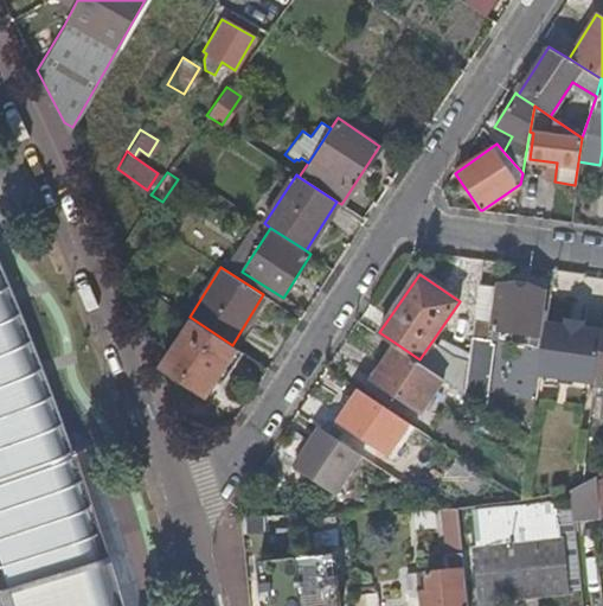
[(498,287),(480,285),(463,390),(478,401),(487,338),(534,345),(543,291),(498,285),(498,287)]
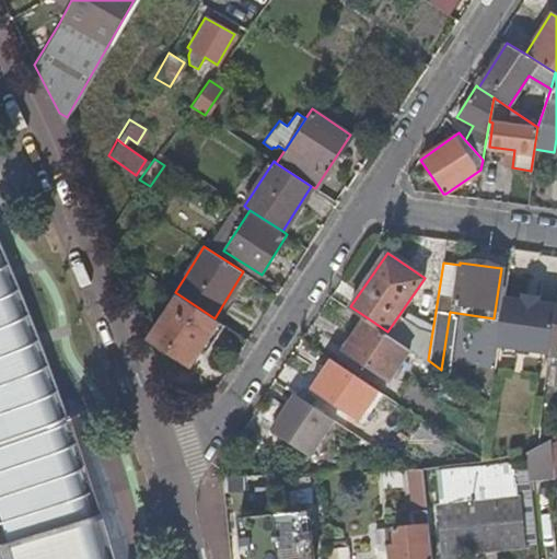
[(533,272),(508,269),(502,310),(528,313),(533,272)]
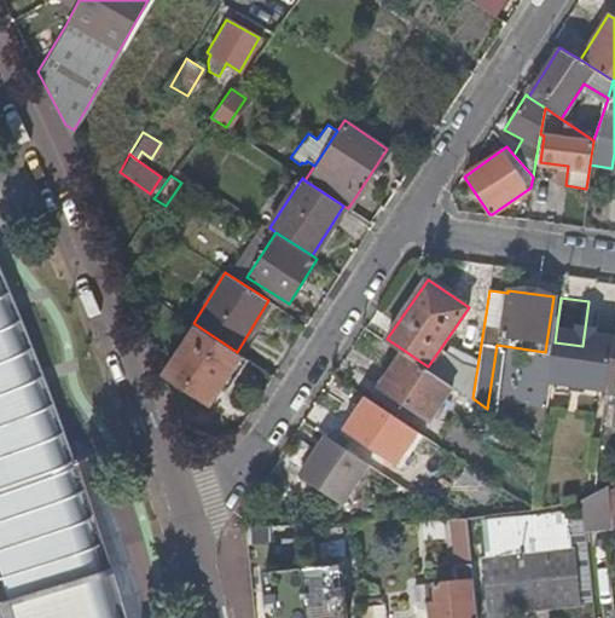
[(164,376),(209,406),(242,356),(237,352),(197,325),(177,358),(170,354),(161,370),(164,376)]
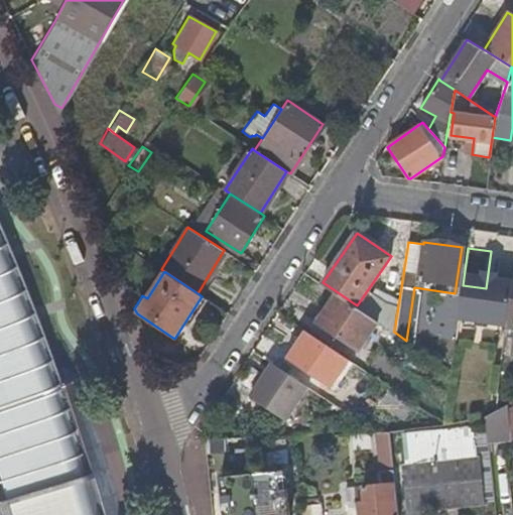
[(359,348),(378,320),(357,305),(338,292),(318,319),(359,348)]
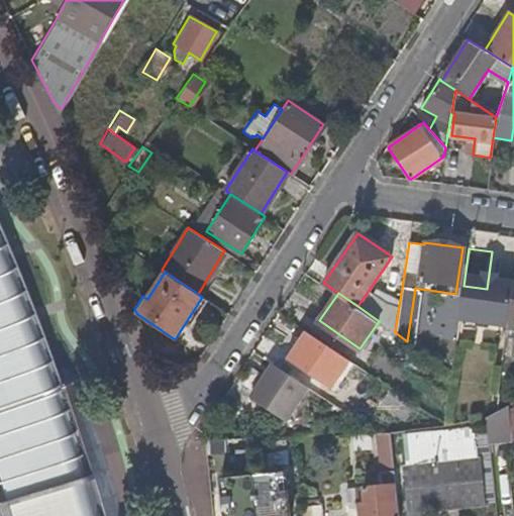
[(471,352),(502,357),(506,326),(509,305),(479,300),(471,352)]
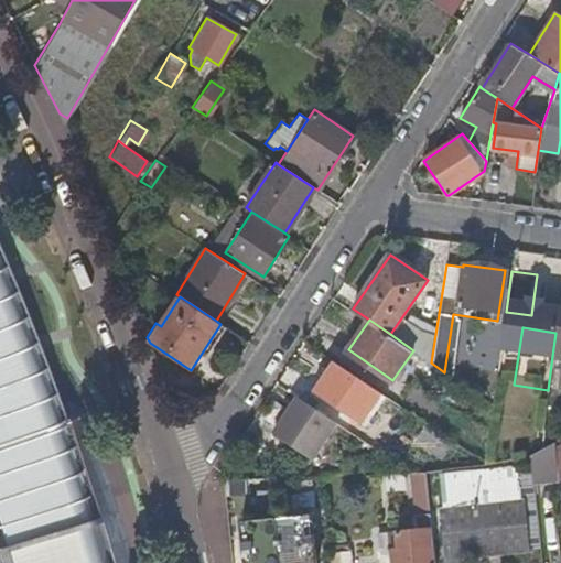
[(357,398),(368,382),(336,361),(331,369),(323,364),(317,372),(324,377),(316,390),(364,423),(373,410),(357,398)]
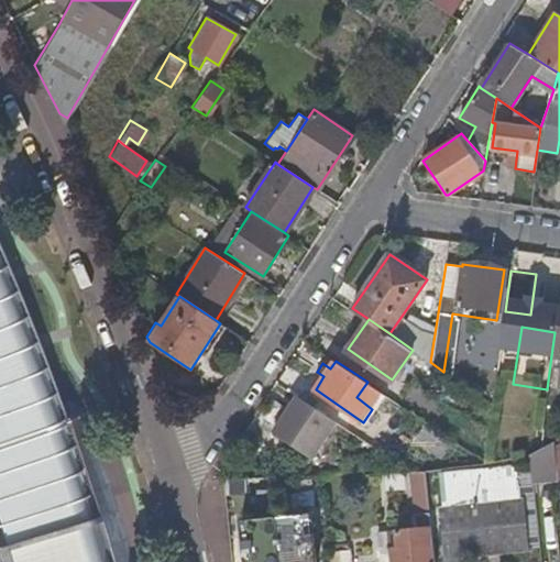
[(337,422),(296,395),(273,432),(313,458),(337,422)]
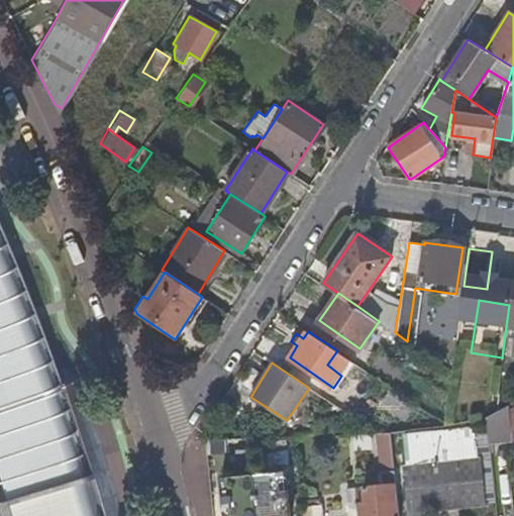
[(380,404),(402,419),(411,406),(389,391),(380,404)]
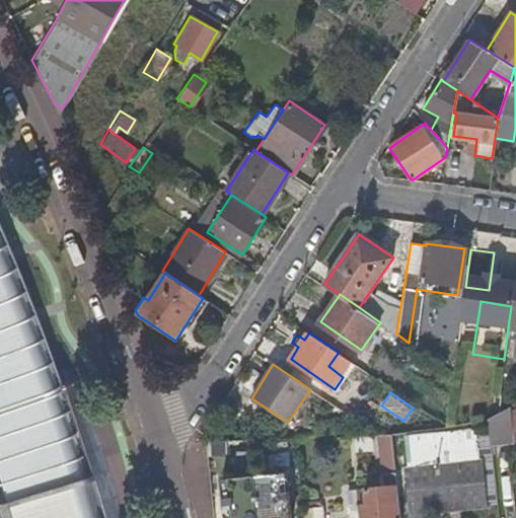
[(403,421),(381,405),(373,418),(395,432),(403,421)]
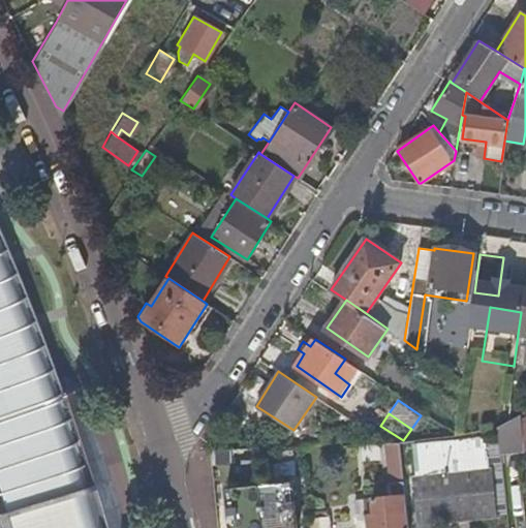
[(525,417),(520,421),(520,414),(505,423),(497,427),(498,436),(499,451),(525,447),(525,417)]
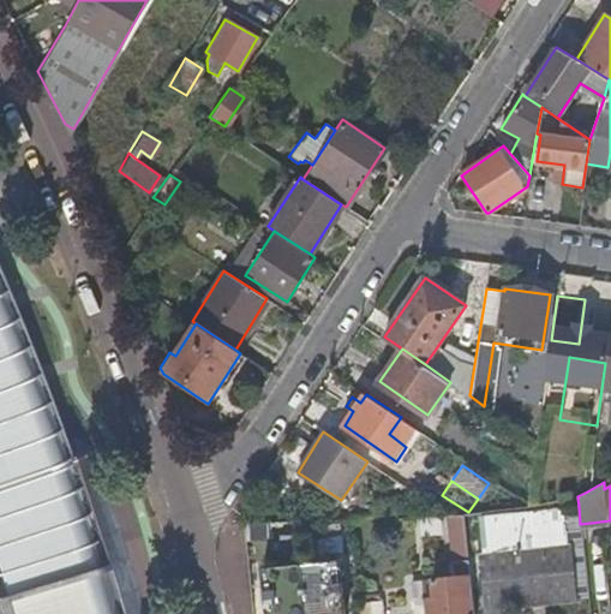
[(479,512),(479,517),(563,510),(579,507),(577,496),(527,506),(479,512)]
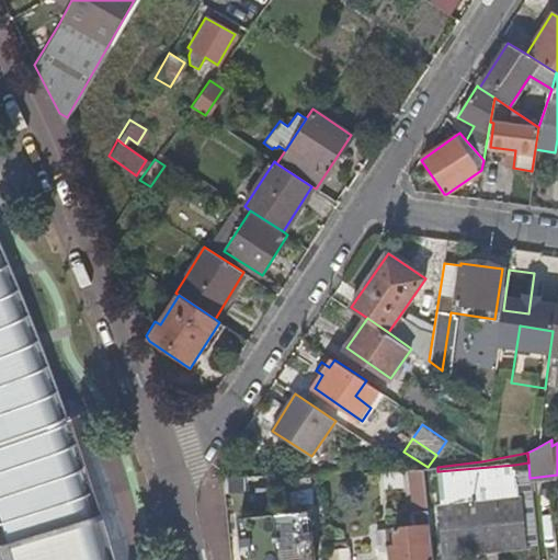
[(376,458),(356,458),(357,472),(377,471),(376,458)]
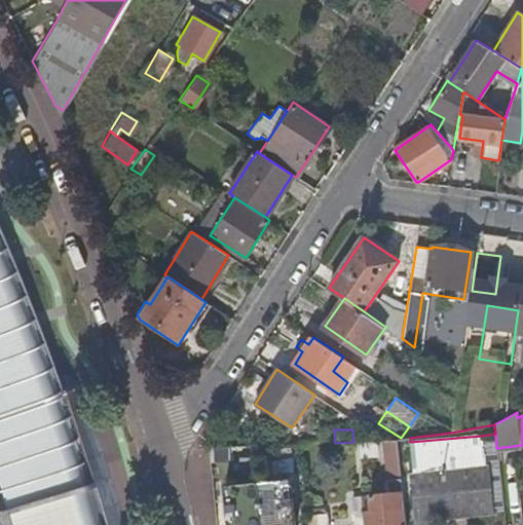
[(482,436),(489,512),(502,511),(496,448),(495,434),(482,436)]
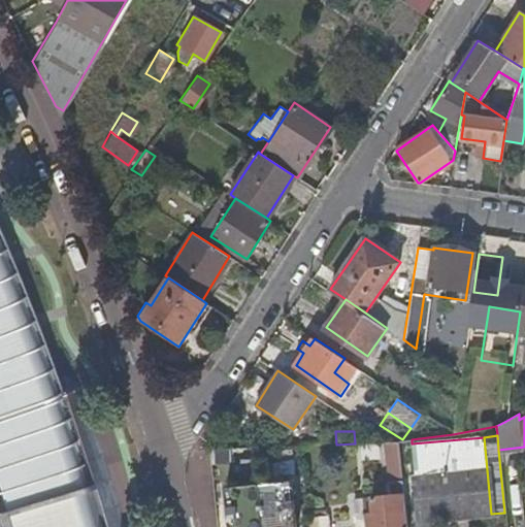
[(419,521),(491,514),(484,437),(412,443),(419,521)]
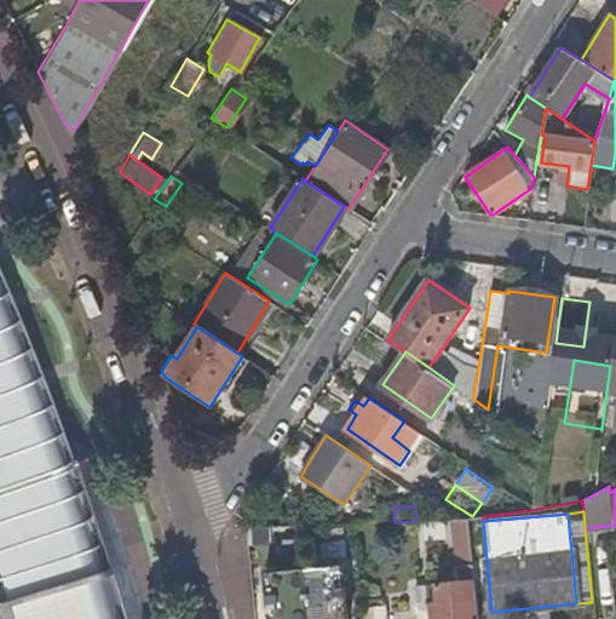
[(435,585),(436,594),(437,605),(429,606),(430,618),(476,618),(467,519),(453,520),(459,583),(435,585)]
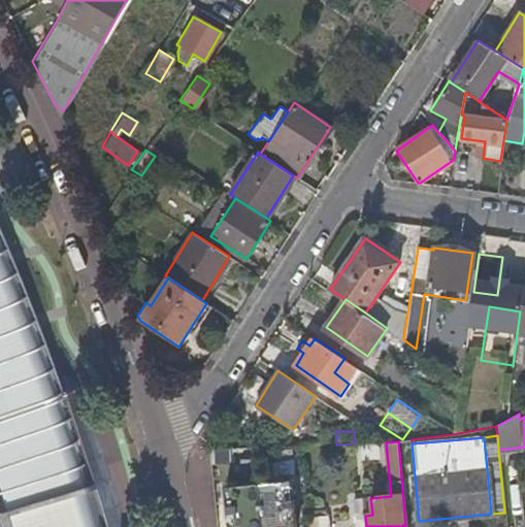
[(226,458),(225,448),(209,448),(210,459),(226,458)]
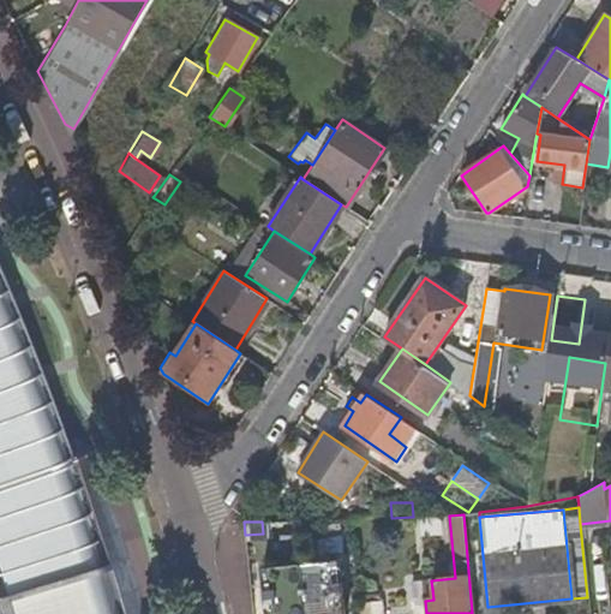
[(267,613),(343,613),(339,561),(263,568),(267,613)]
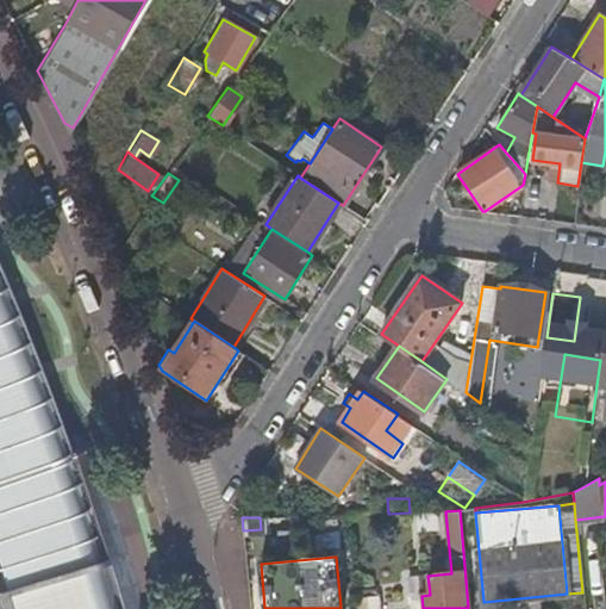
[(376,608),(374,584),(354,586),(355,608),(376,608)]
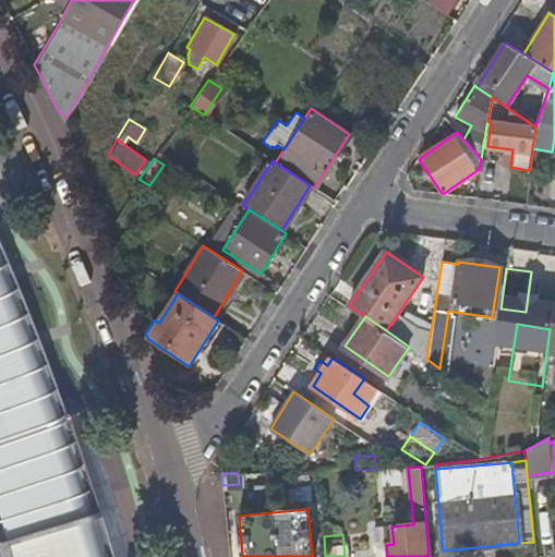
[(394,544),(393,534),(374,536),(376,556),(387,556),(386,545),(394,544)]
